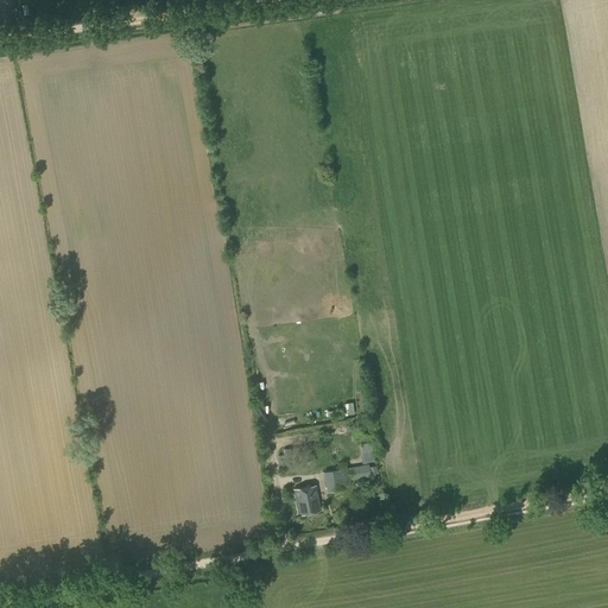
[(355,444),(368,442),(367,432),(354,435),(355,444)]
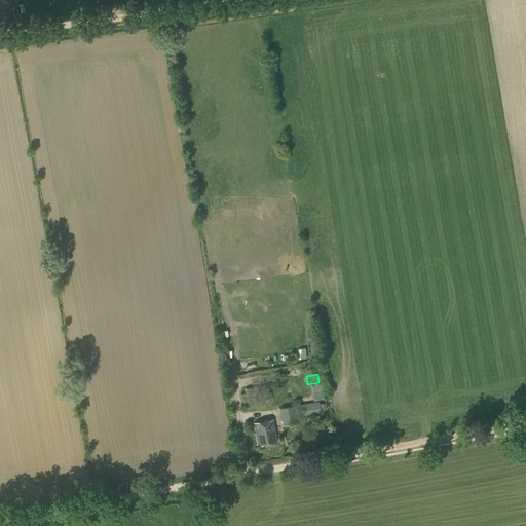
[(251,407),(250,397),(240,398),(241,407),(245,406),(245,408),(251,407)]
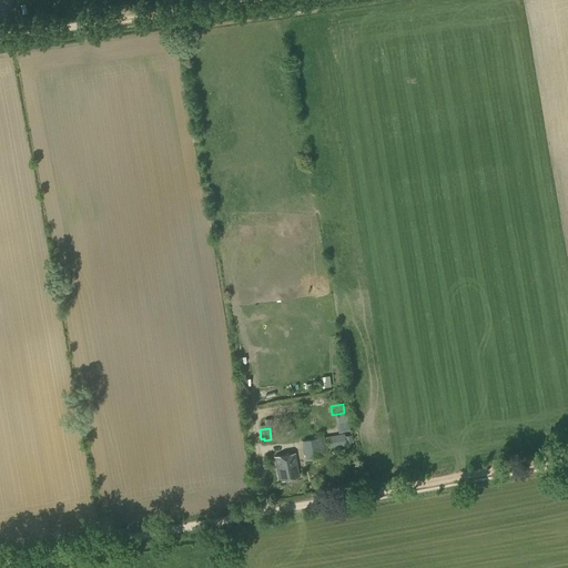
[(328,448),(346,445),(344,434),(326,436),(328,448)]
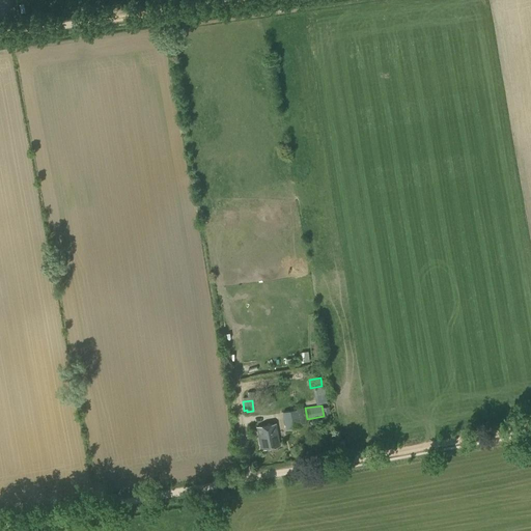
[(286,428),(300,426),(297,409),(282,412),(286,428)]
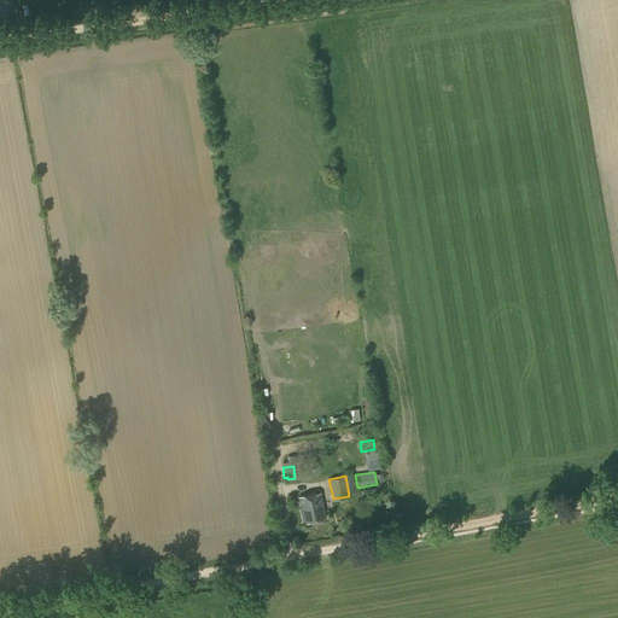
[(304,523),(326,519),(321,494),(299,497),(304,523)]
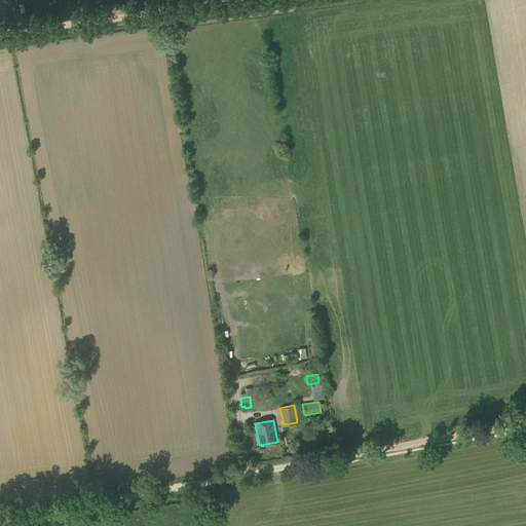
All buildings are outlined.
